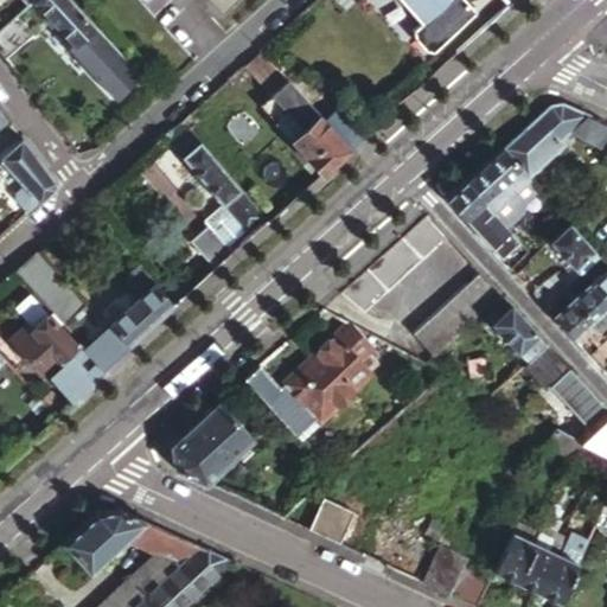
[(82,11),(71,0),(34,0),(72,42),(76,38),(100,64),(116,49),(82,11)]
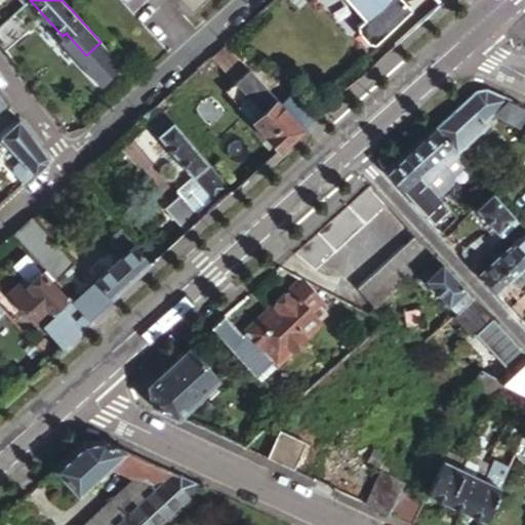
[(395,0),(346,0),(367,25),(395,0)]
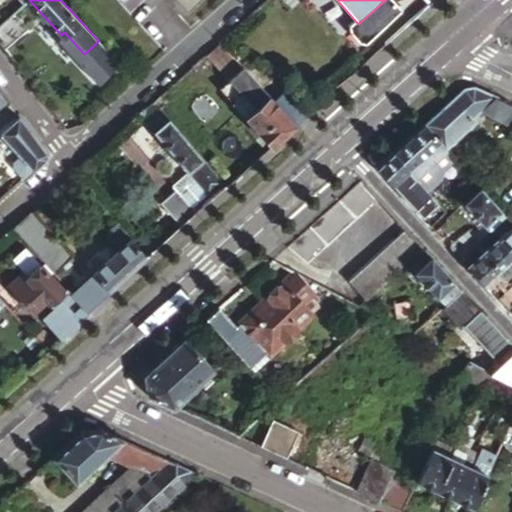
[(3,22),(0,25),(0,43),(13,60),(26,51),(3,22)]
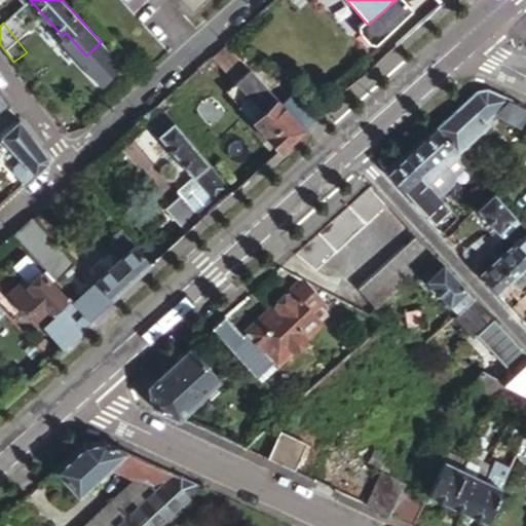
[(66,33),(63,36),(46,51),(75,83),(87,86),(99,84),(121,64),(101,42),(86,55),(66,33)]
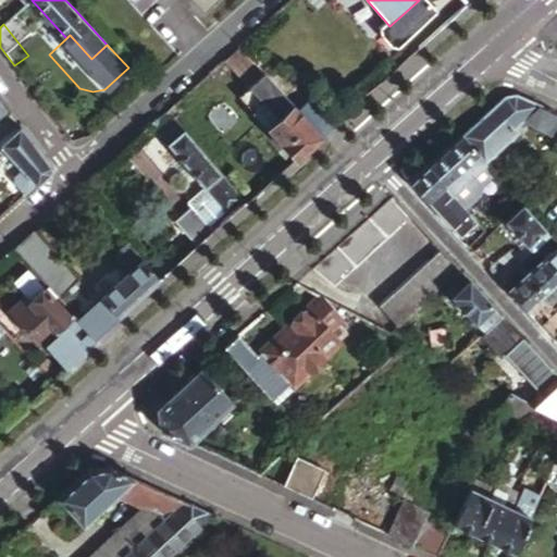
[(296,160),(322,136),(297,110),(239,47),(223,61),(263,104),(277,120),(268,127),(296,160)]
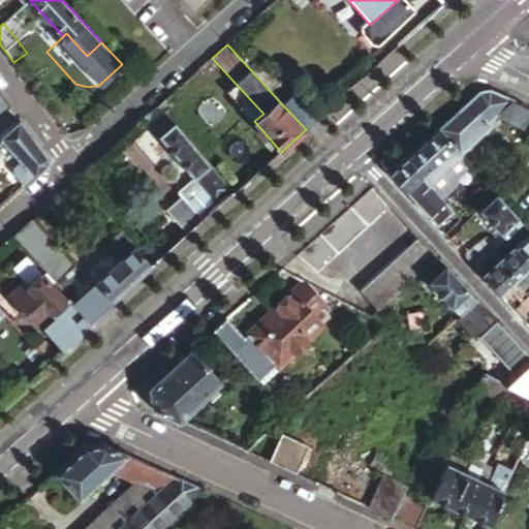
[(478,91),(436,129),(460,155),(499,120),(523,130),(528,115),(528,109),(511,101),(512,100),(488,90),(478,91)]
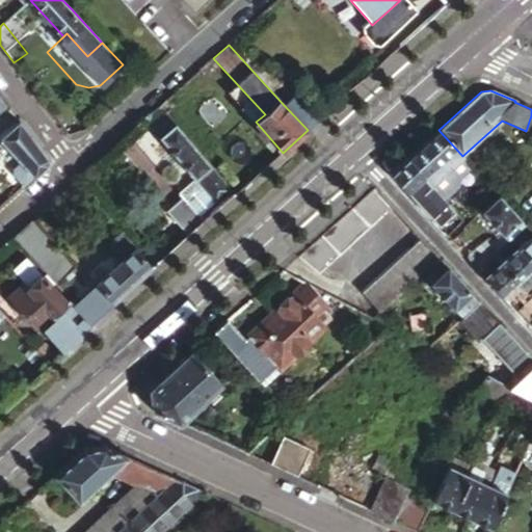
[(284,105),(308,130),(321,118),(297,92),(284,105)]
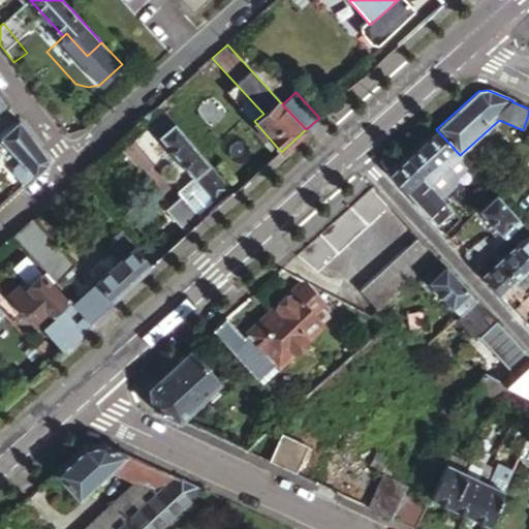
[(263,114),(250,99),(241,106),(254,121),(263,114)]
